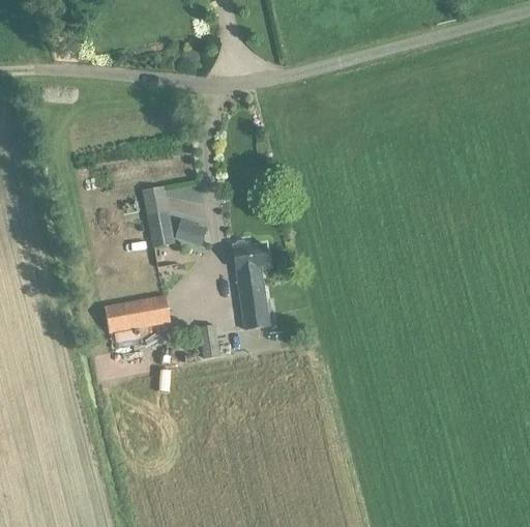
[(165,184),(142,188),(152,246),(175,242),(165,184)]
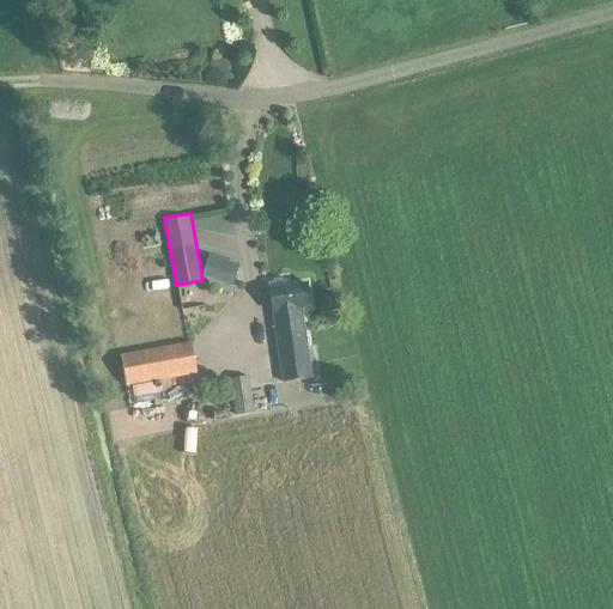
[(202,272),(201,274),(225,281),(226,279),(232,259),(208,251),(202,272)]
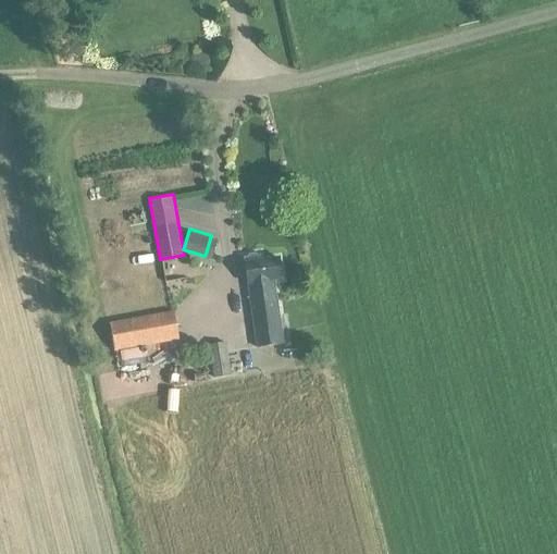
[(244,256),(257,344),(284,341),(274,279),(282,278),(279,256),(261,258),(261,254),(258,255),(256,253),(249,254),(248,256),(244,256)]
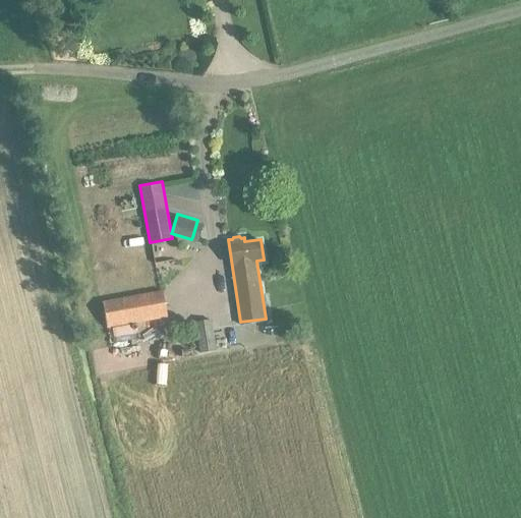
[(102,300),(107,328),(168,317),(163,289),(102,300)]
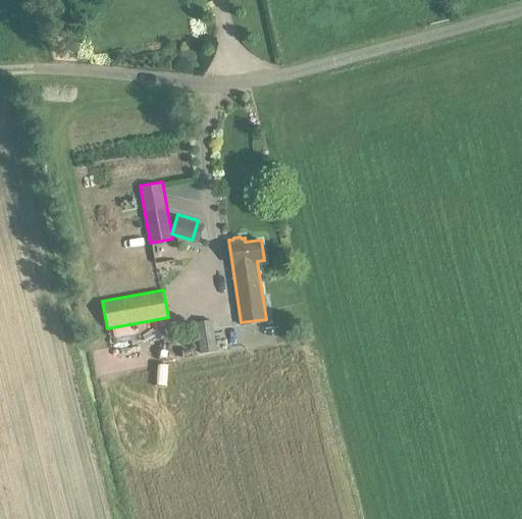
[(212,315),(196,318),(201,350),(217,347),(212,315)]
